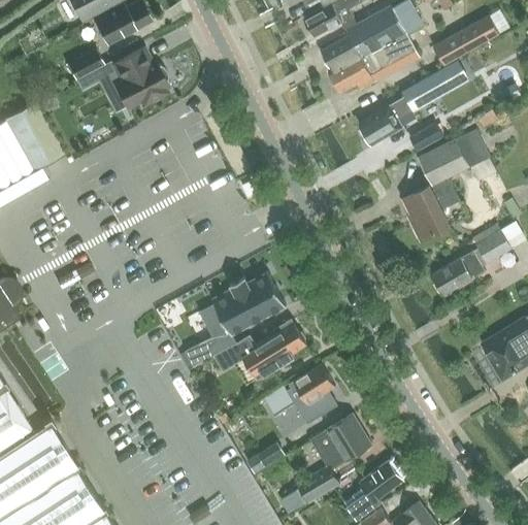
[(70,0),(83,23),(124,0),(70,0)]
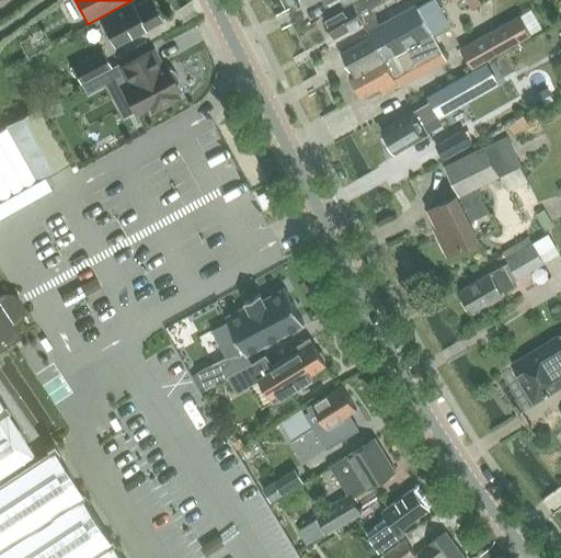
[(333,41),(363,25),(367,33),(379,26),(371,12),(393,0),(362,0),(323,21),(333,41)]
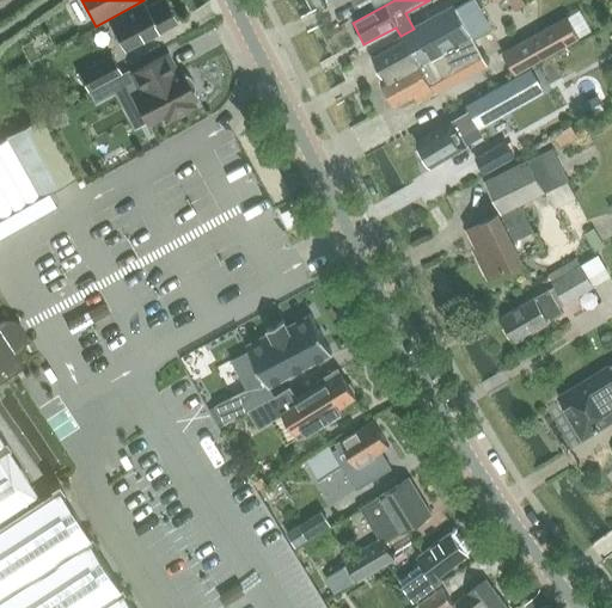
[(407,43),(372,61),(383,81),(380,83),(395,110),(415,99),(417,105),(435,97),(430,88),(483,60),(472,41),(489,31),(471,0),(467,0),(454,7),(402,35),(407,43)]
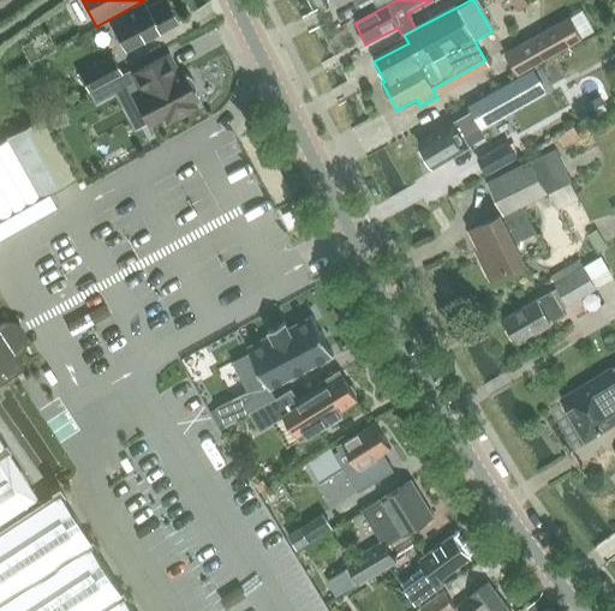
[(109,24),(125,53),(177,25),(163,1),(147,11),(143,5),(109,24)]
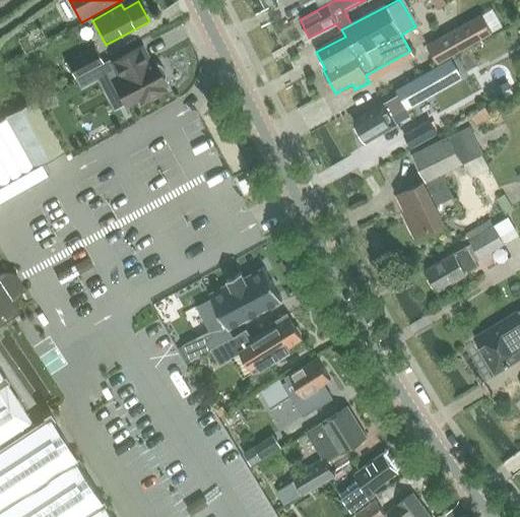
[(495,36),(485,17),(431,47),(440,65),(495,36)]
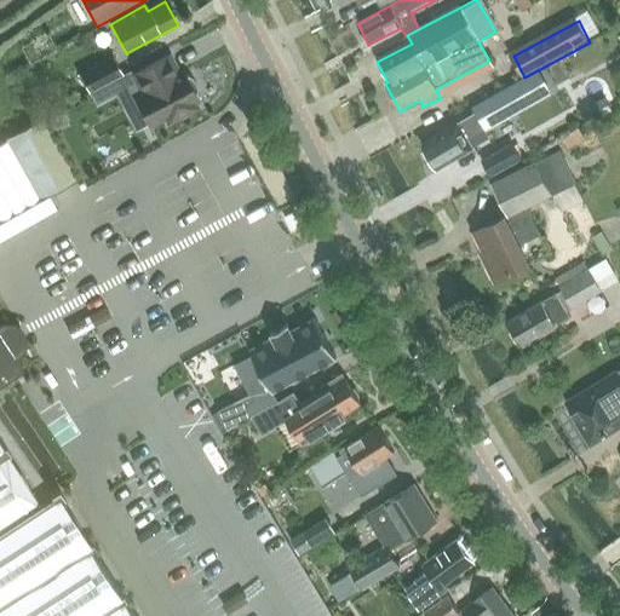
[(87,93),(120,76),(121,75),(120,73),(112,58),(79,76),(87,93)]
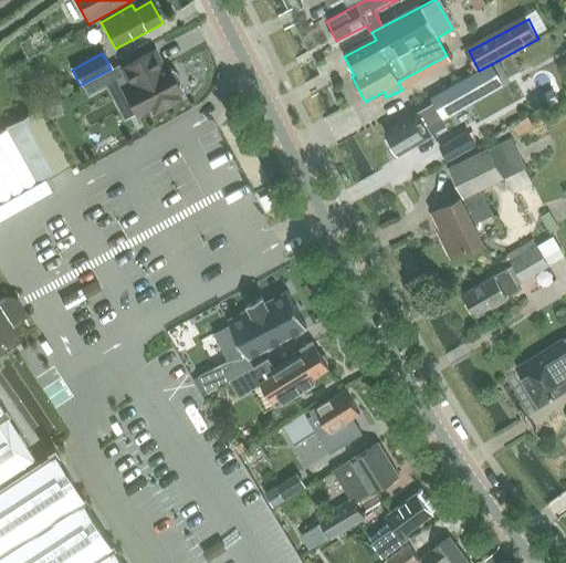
[(127,85),(122,89),(136,117),(150,110),(154,115),(179,101),(173,90),(179,86),(170,71),(165,74),(154,53),(119,71),(127,85)]
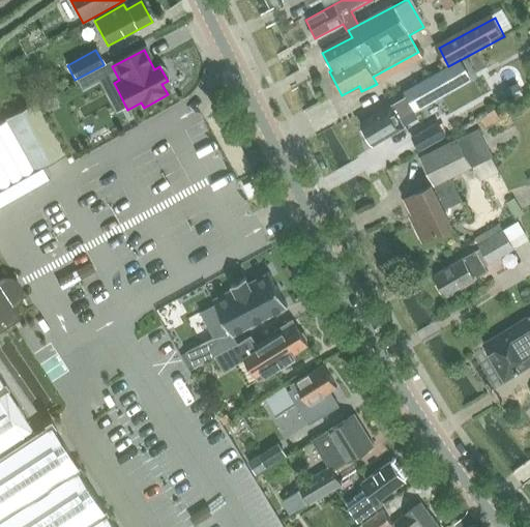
[(391,108),(360,125),(373,148),(404,129),(399,120),(406,117),(468,82),(458,64),(404,94),(406,99),(391,108)]
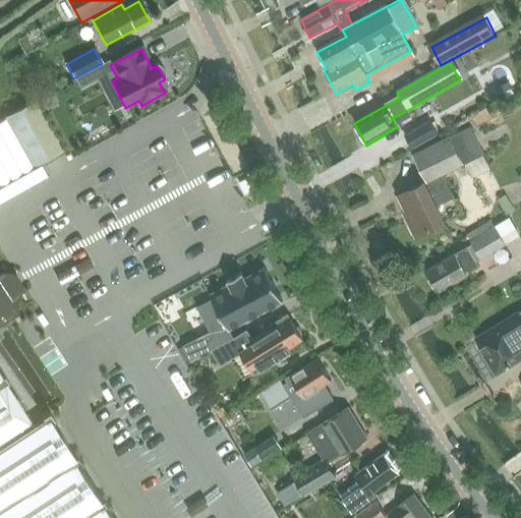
[(508,85),(501,90),(506,99),(513,95),(508,85)]
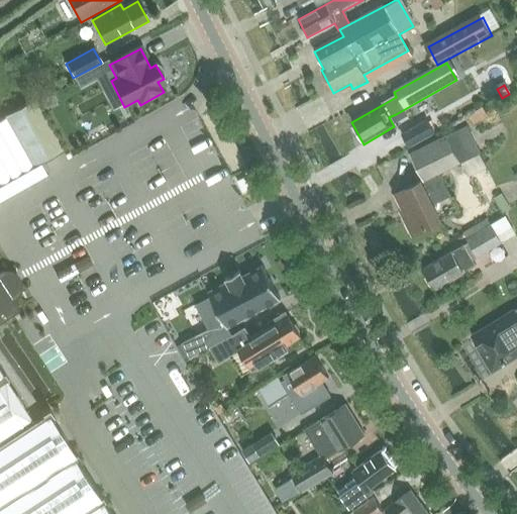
[(33,169),(65,151),(36,101),(5,118),(6,119),(33,169)]
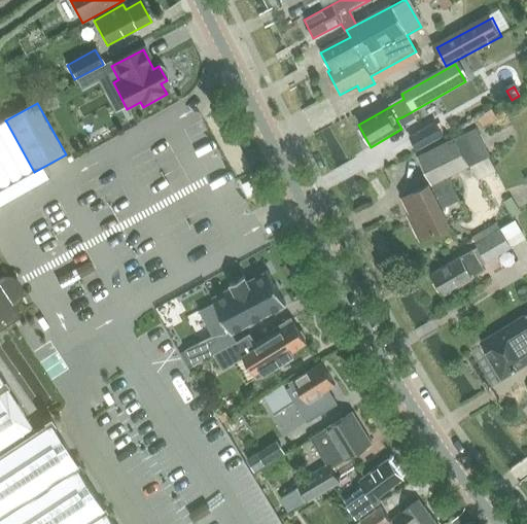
[(0,190),(19,181),(34,172),(6,121),(0,124),(0,190)]
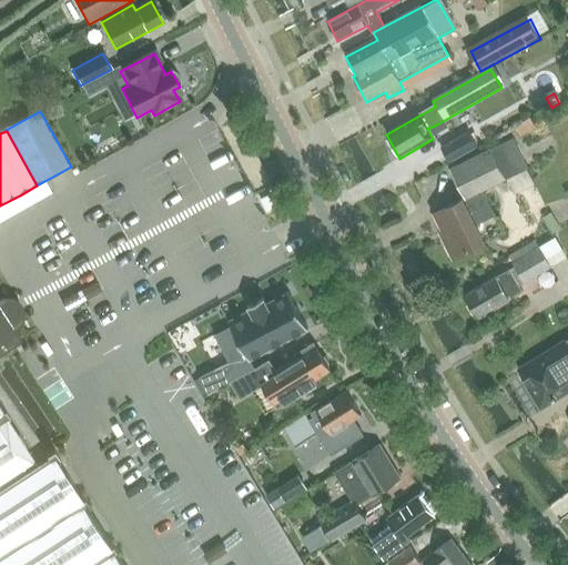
[(469,134),(442,150),(449,163),(476,149),(469,134)]
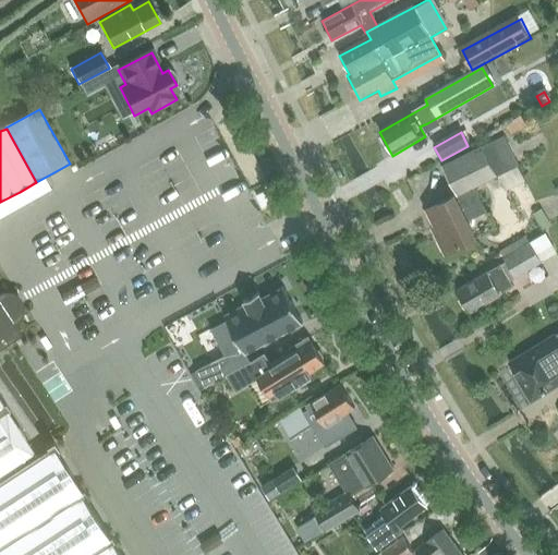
[(519,167),(505,137),(444,167),(458,196),(427,210),(439,234),(436,237),(445,255),(480,239),(471,220),(485,214),(474,189),(519,167)]
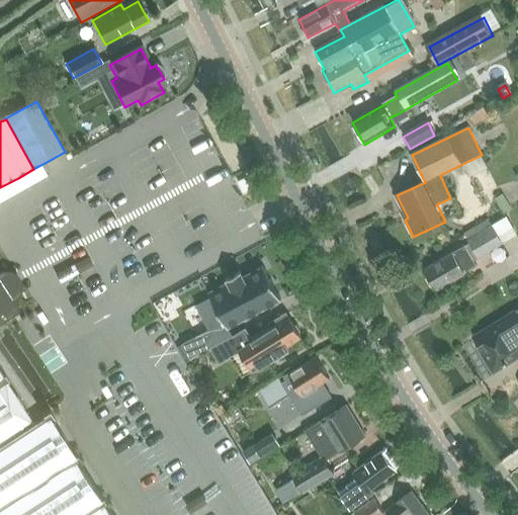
[(414,167),(391,166),(390,185),(414,186),(414,167)]
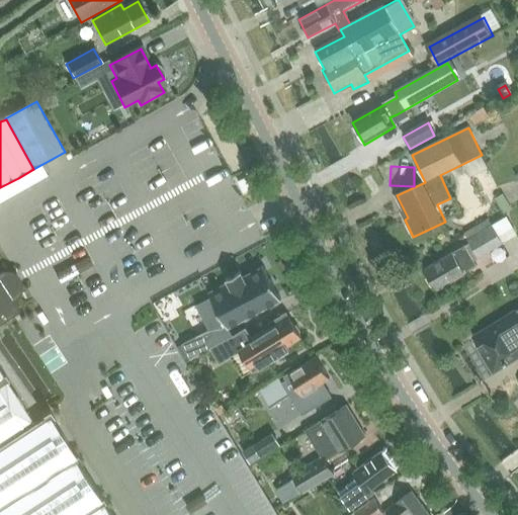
[(493,228),(467,242),(478,259),(502,245),(493,228)]
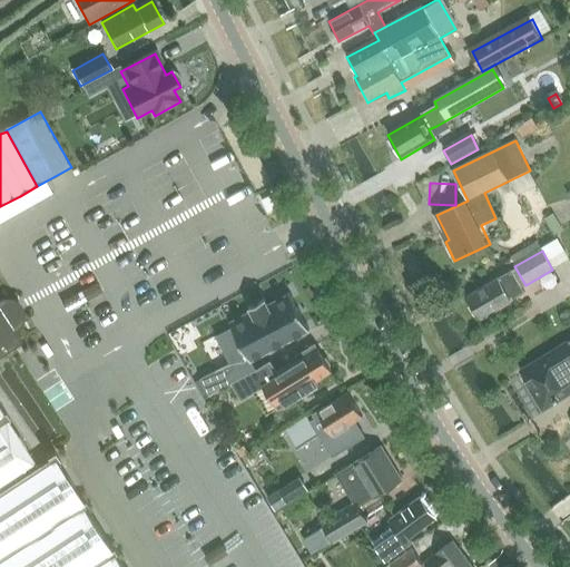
[(511,273),(467,299),(479,320),(523,294),(511,273)]
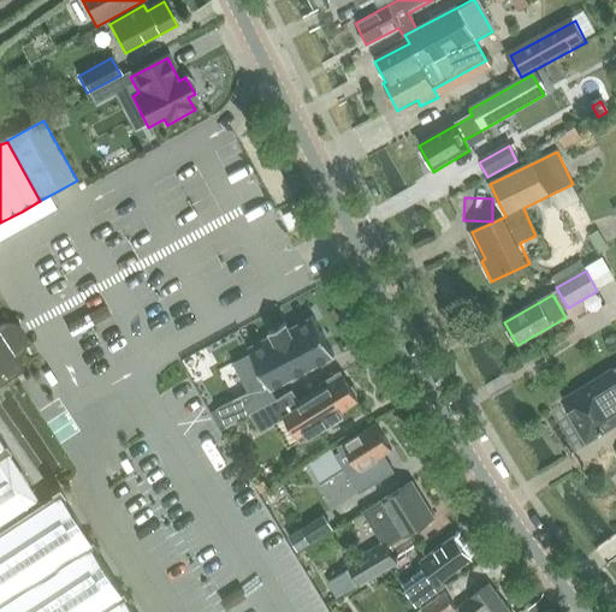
[(252,357),(234,367),(250,397),(234,405),(242,421),(276,403),(271,393),(335,358),(313,319),(289,331),(286,325),(270,333),(272,338),(248,351),(252,357)]
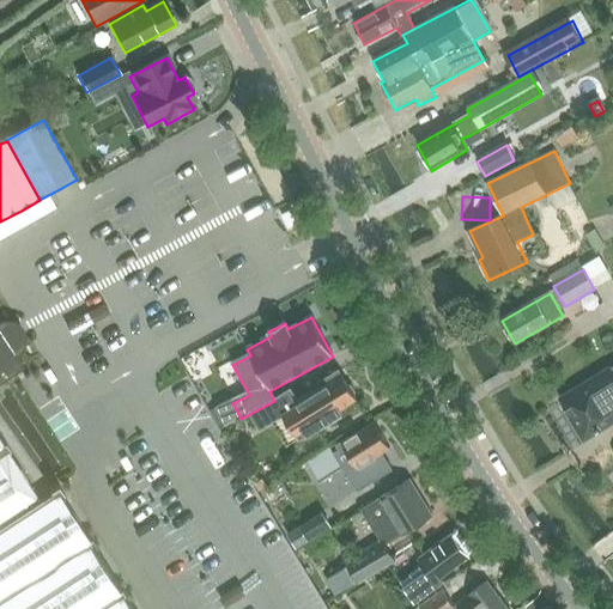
[(132,608),(56,492),(40,503),(0,440),(0,383),(5,381),(10,377),(14,373),(0,352),(0,351),(1,353),(4,353),(6,354),(8,353),(12,353),(13,352),(16,351),(18,348),(19,347),(19,345),(20,342),(20,339),(19,336),(19,334),(18,333),(16,330),(13,329),(11,328),(8,328),(6,328),(4,328),(1,329),(0,329),(0,608),(132,608)]
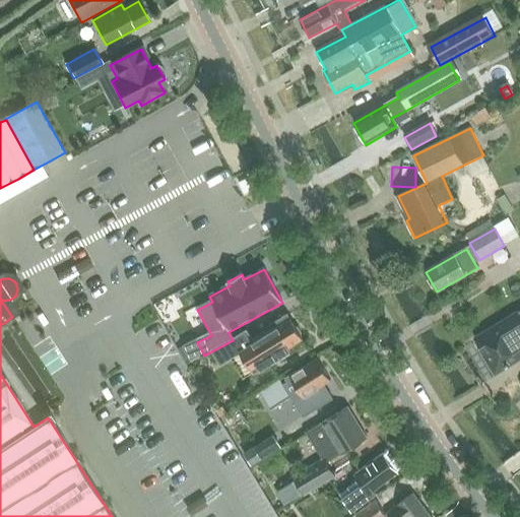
[(519,314),(517,316),(475,341),(496,375),(519,360),(519,314)]
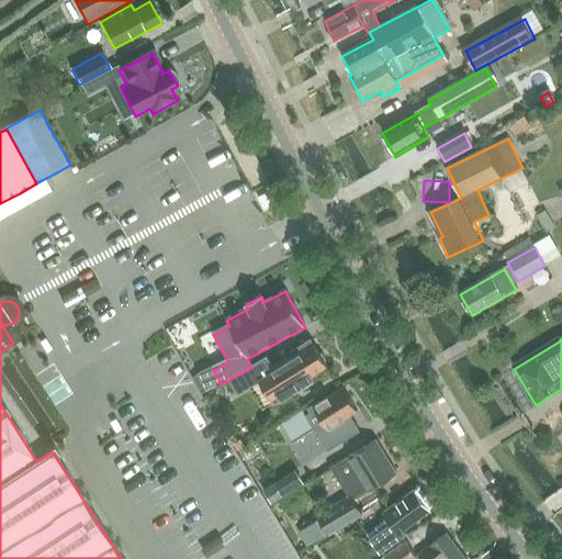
[(267,359),(228,381),(238,398),(261,383),(273,405),(299,390),(313,381),(311,378),(326,369),(310,343),(290,354),(292,357),(272,369),(267,359)]
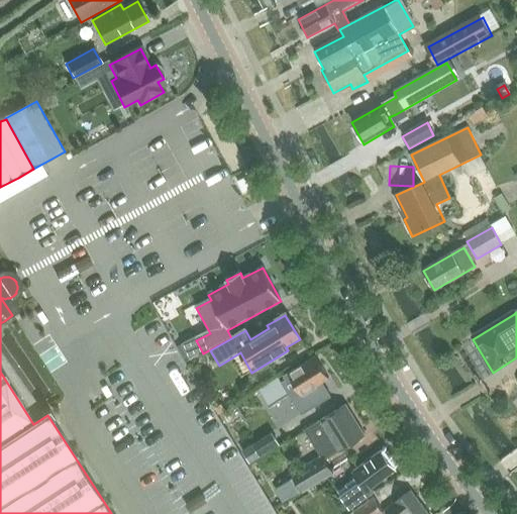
[(195,339),(183,345),(190,360),(202,353),(195,339)]
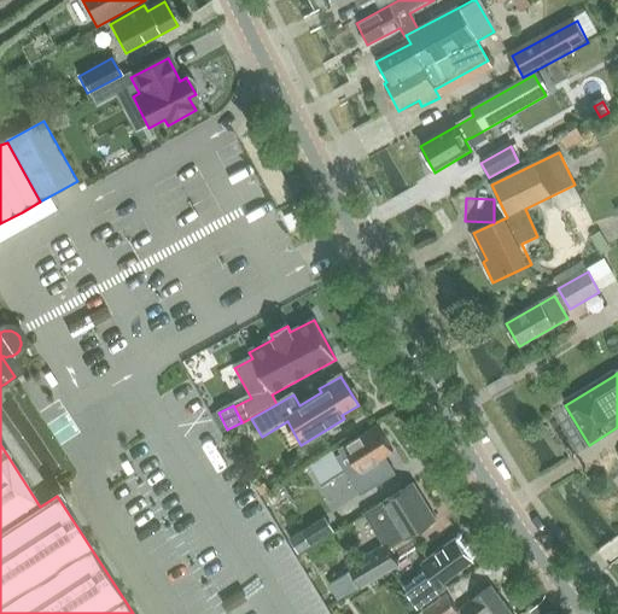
[(386,458),(392,456),(375,428),(339,450),(342,456),(337,460),(345,473),(360,497),(396,475),(386,458)]
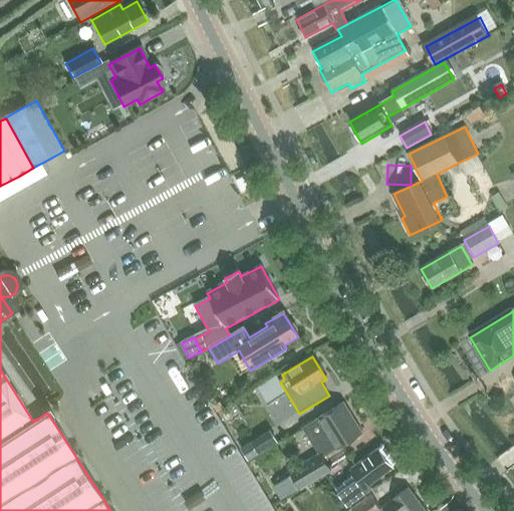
[(287,394),(280,382),(277,377),(257,390),(266,406),(287,394)]
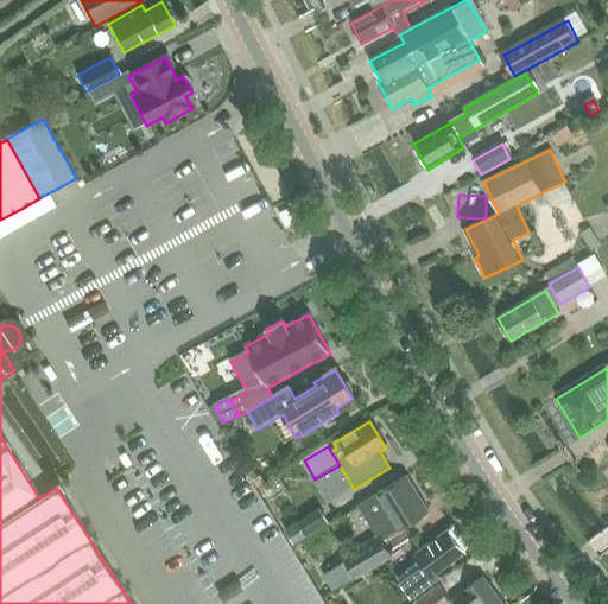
[(360,507),(378,536),(381,542),(428,513),(406,478),(377,497),(360,507)]
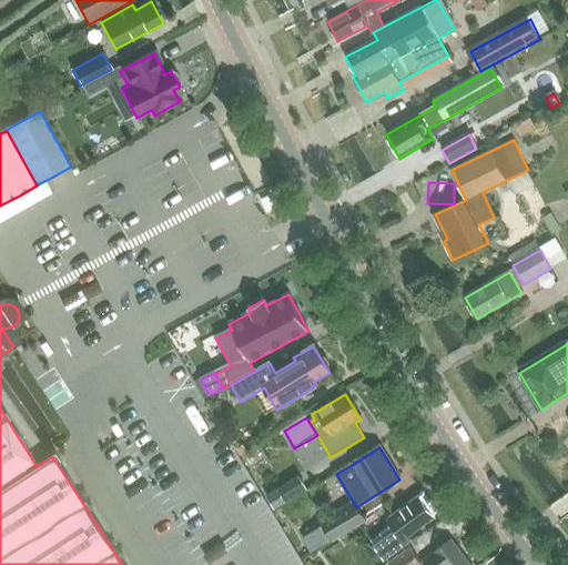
[(384,561),(409,542),(407,538),(433,518),(418,498),(392,518),(399,528),(374,547),(384,561)]
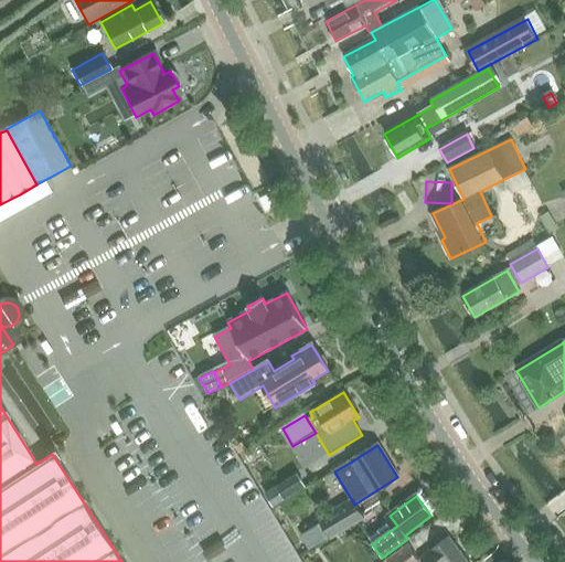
[(318,520),(329,539),(363,518),(354,505),(351,499),(318,520)]
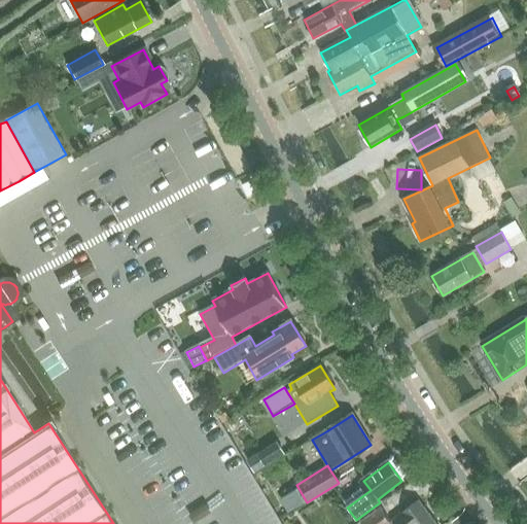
[(434,523),(418,502),(392,522),(382,509),(361,523),(434,523)]
